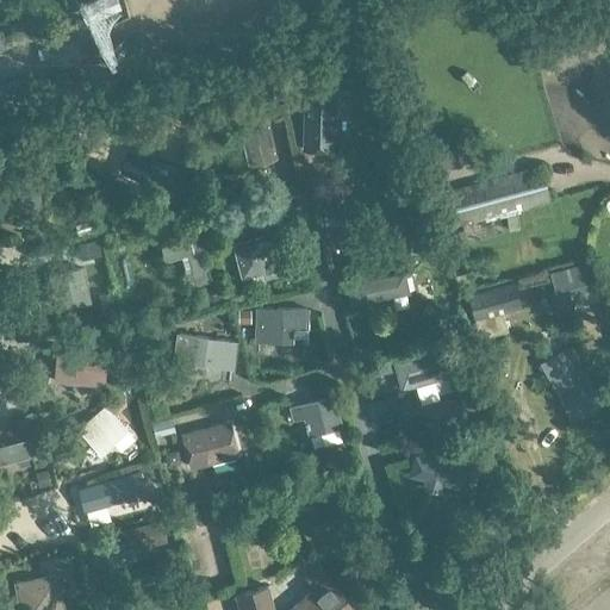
[(88,24),(120,8),(117,0),(95,0),(82,6),(88,24)]
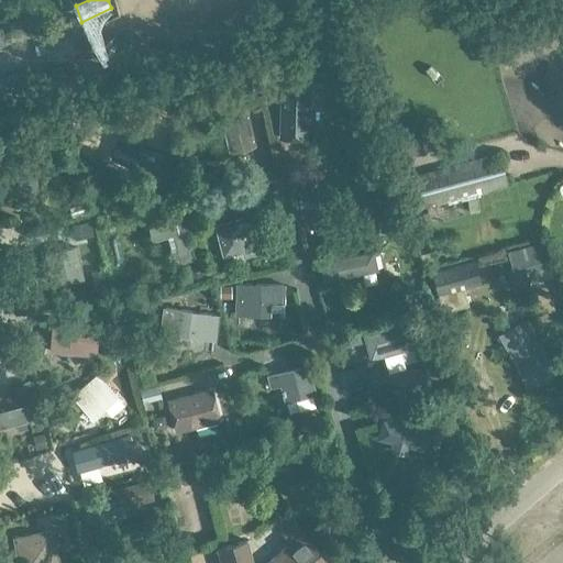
[(0,95),(24,88),(20,75),(0,80),(0,95)]
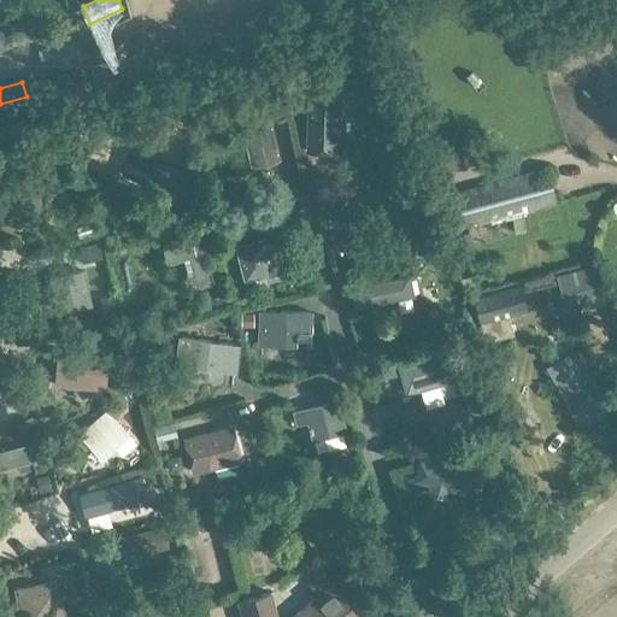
[(285,105),(281,88),(268,90),(271,109),(285,105)]
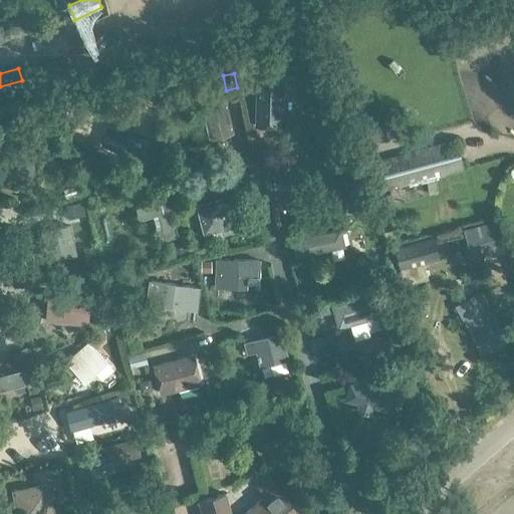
[(283,78),(268,77),(256,77),(255,126),(282,127),(283,78)]
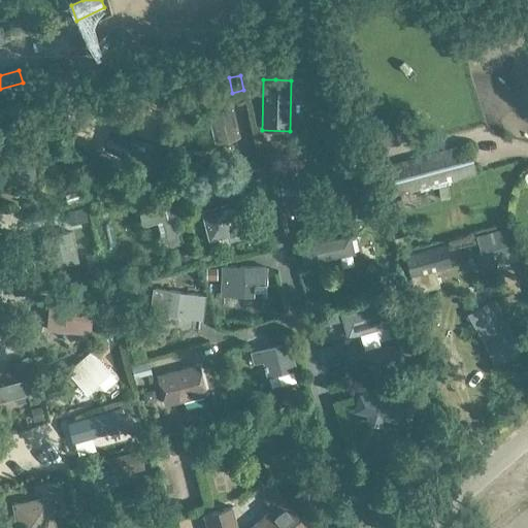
[(209,122),(211,128),(215,143),(238,137),(228,93),(204,98),(209,122)]
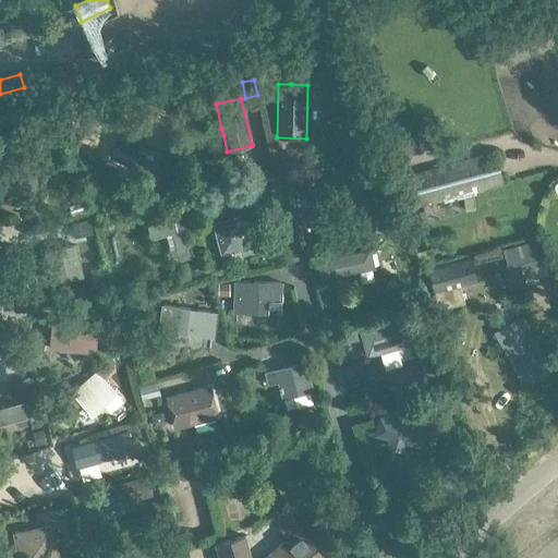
[(177,155),(122,133),(112,156),(167,178),(177,155)]
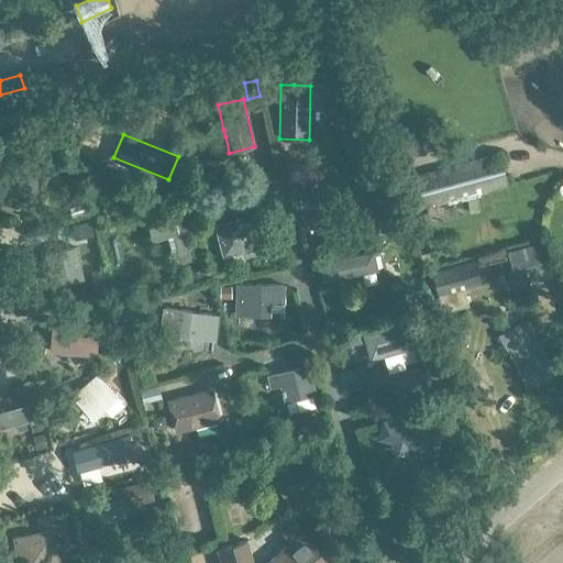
[(410,156),(423,153),(421,140),(408,142),(410,156)]
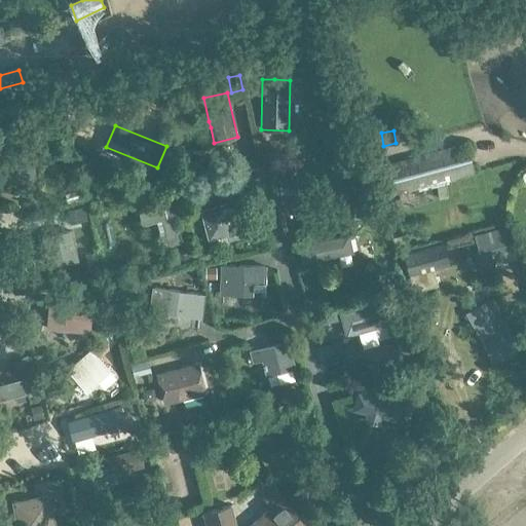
[(466,142),(386,163),(395,194),(475,173),(466,142)]
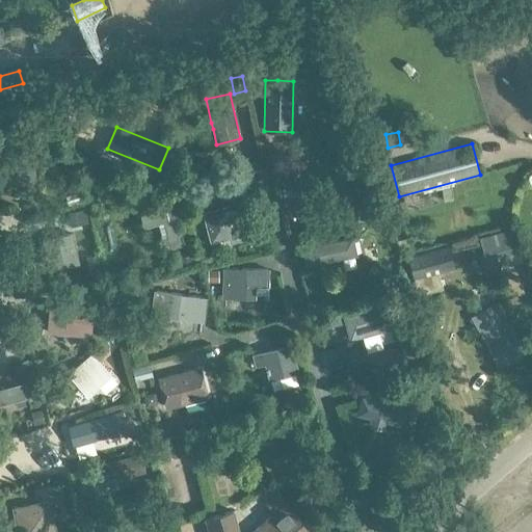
[(304,213),(296,161),(277,164),(286,216),(304,213)]
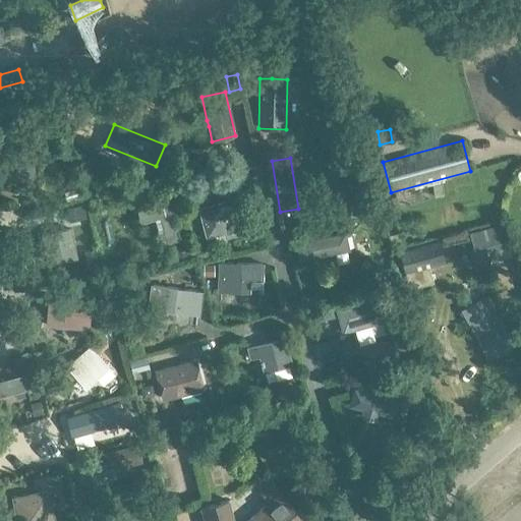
[(355,198),(349,206),(357,211),(362,204),(355,198)]
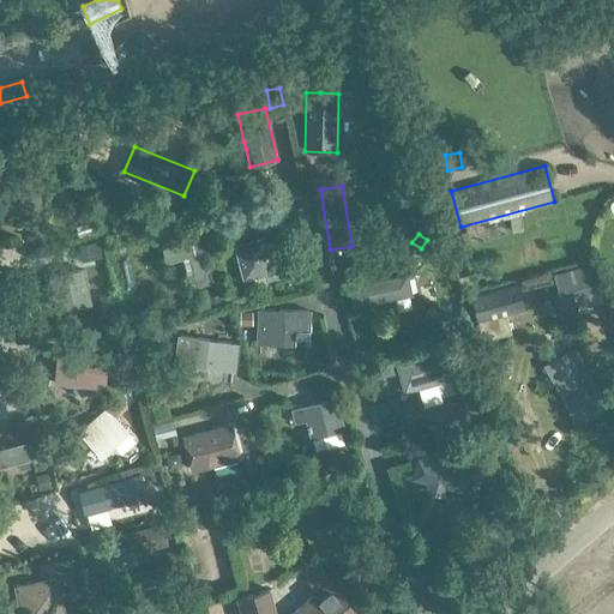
[(200,236),(162,247),(166,262),(190,256),(198,286),(212,282),(200,236)]
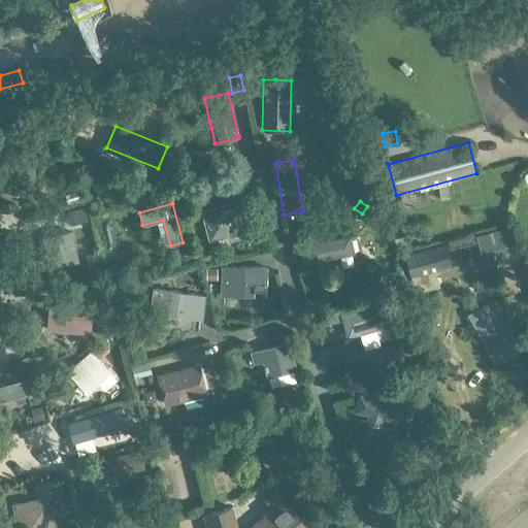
[(225,206),(202,212),(205,224),(203,224),(204,229),(206,229),(209,240),(227,236),(228,240),(244,236),(239,217),(228,220),(225,206)]
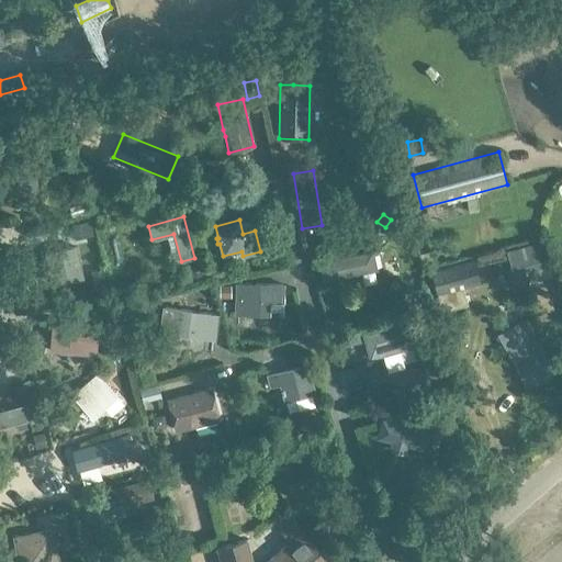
[(91,223),(72,227),(74,237),(93,233),(91,223)]
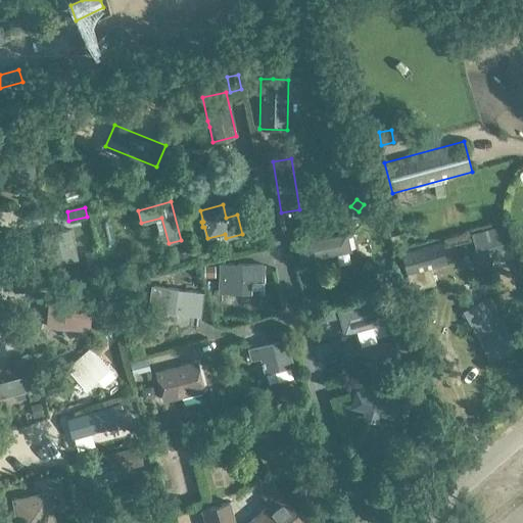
[(479,255),(495,250),(509,246),(511,246),(505,224),(473,232),(479,255)]
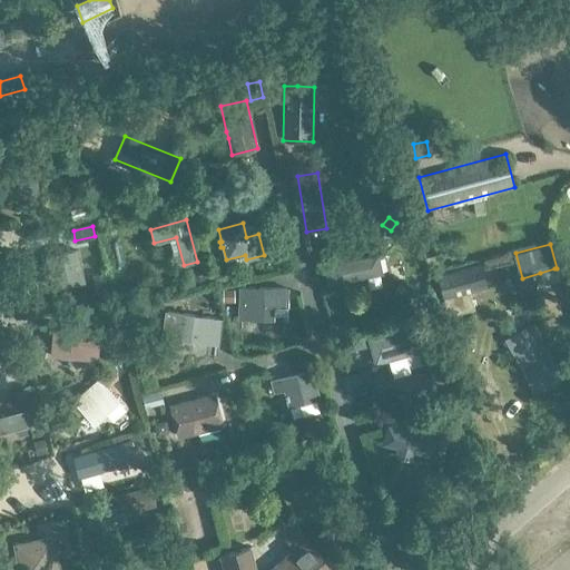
[(79,248),(49,254),(45,255),(51,287),(85,282),(79,248)]
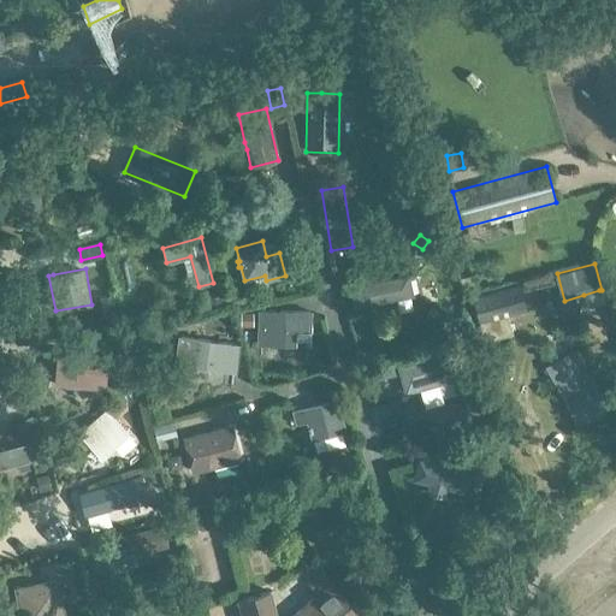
[(408,273),(359,284),(348,286),(351,308),(413,295),(408,273)]
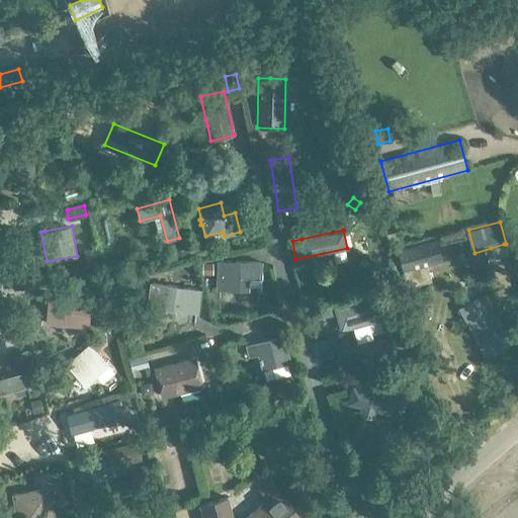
[(399,231),(385,234),(389,247),(402,243),(399,231)]
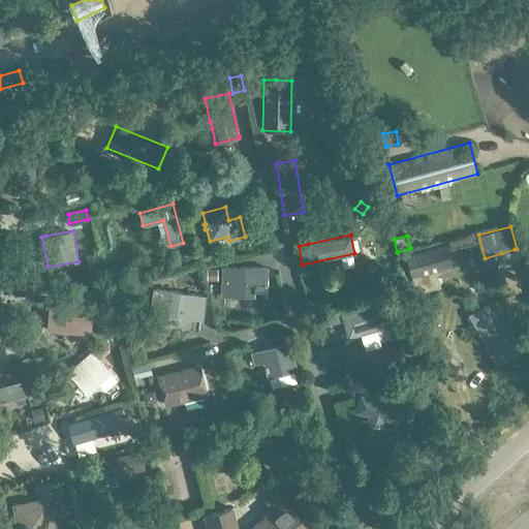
[(0,240),(0,274),(5,282),(17,275),(5,256),(2,249),(8,246),(4,238),(0,240)]
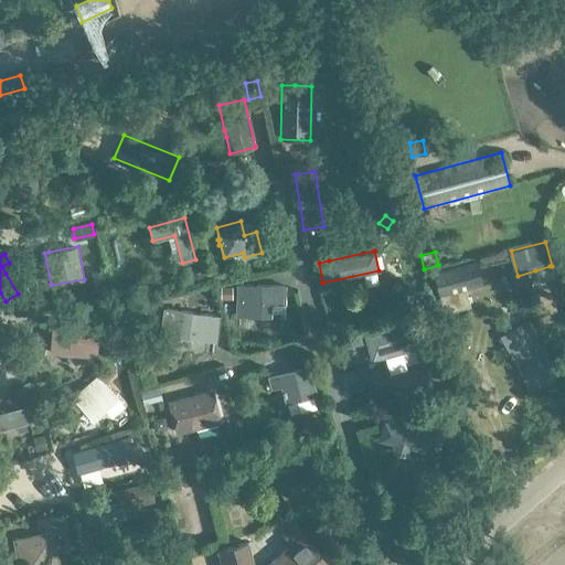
[(439,296),(466,289),(482,285),(477,260),(434,272),(439,296)]
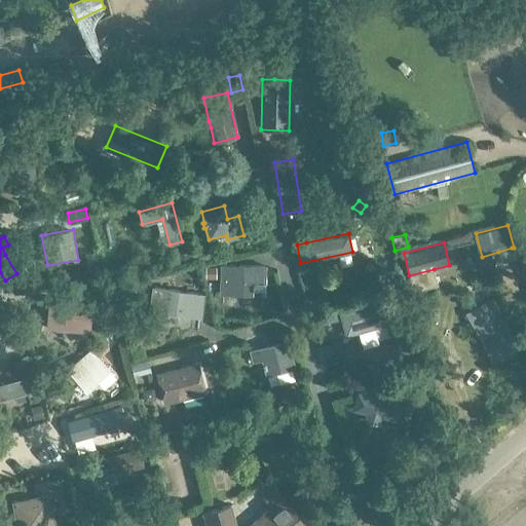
[(207,248),(196,250),(199,263),(210,261),(207,248)]
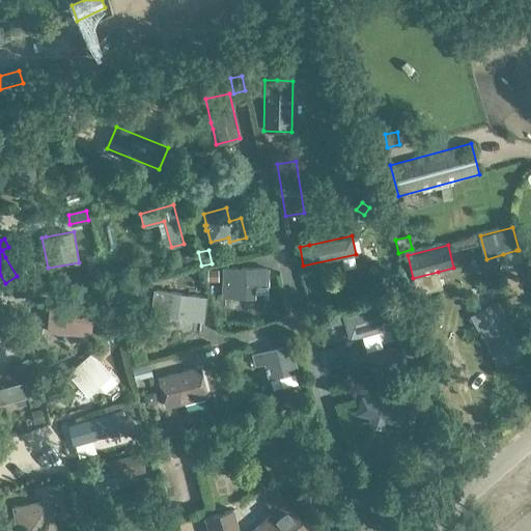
[(180,267),(194,263),(191,254),(178,258),(180,267)]
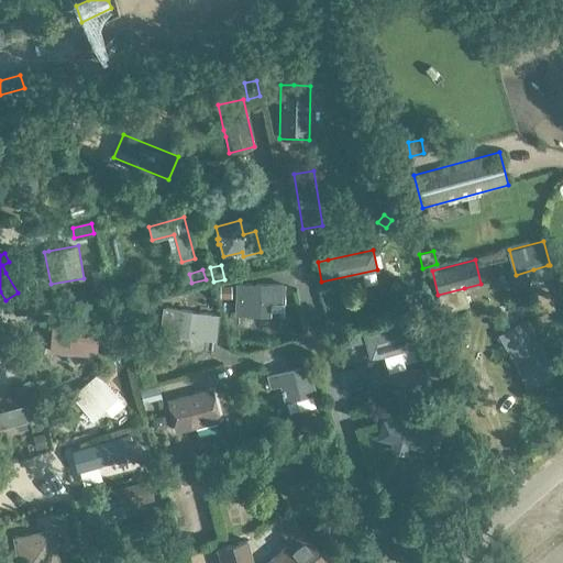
[(105,275),(91,277),(94,289),(107,287),(105,275)]
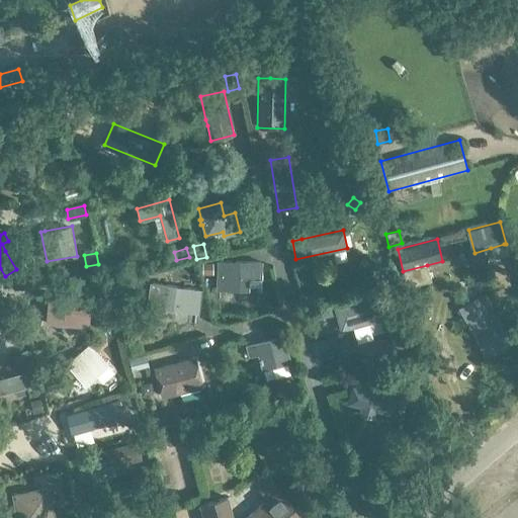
[(263,261),(218,260),(217,288),(262,289),(263,261)]
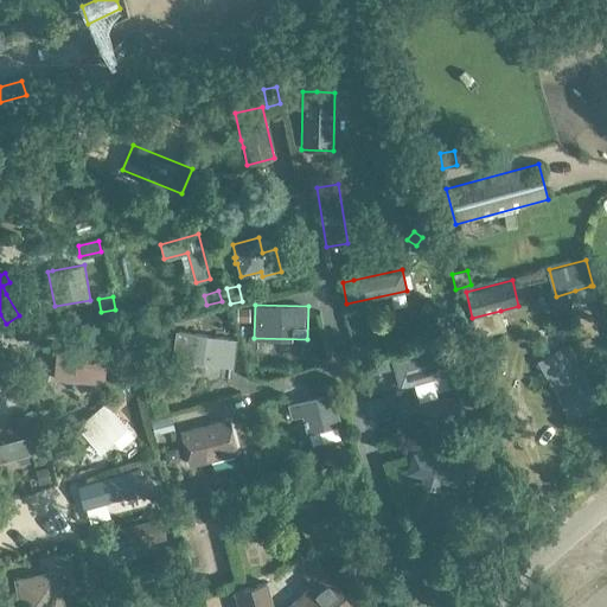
[(595,305),(575,310),(579,324),(598,319),(595,305)]
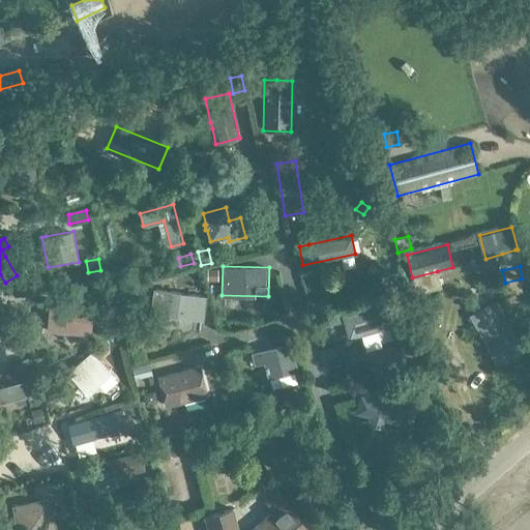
[(217,268),(208,270),(210,280),(219,277),(217,268)]
